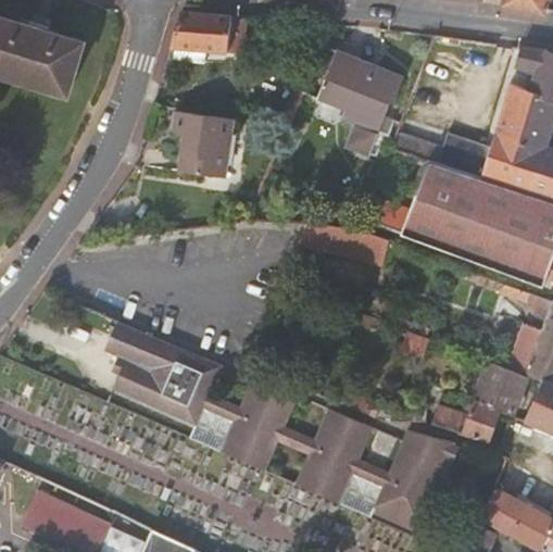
[(505,0),(504,5),(547,11),(549,0),(505,0)]
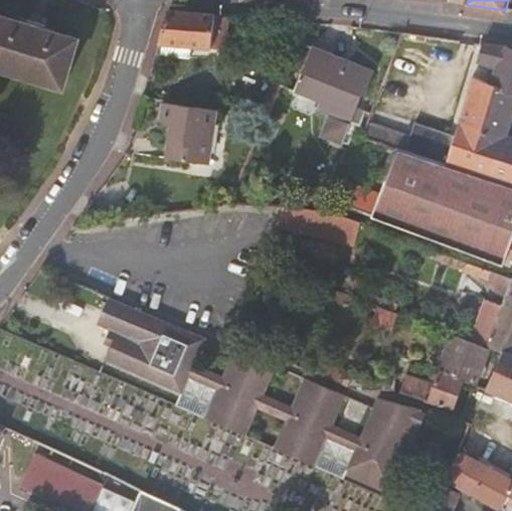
[(221,52),(232,15),(168,10),(157,45),(221,52)]
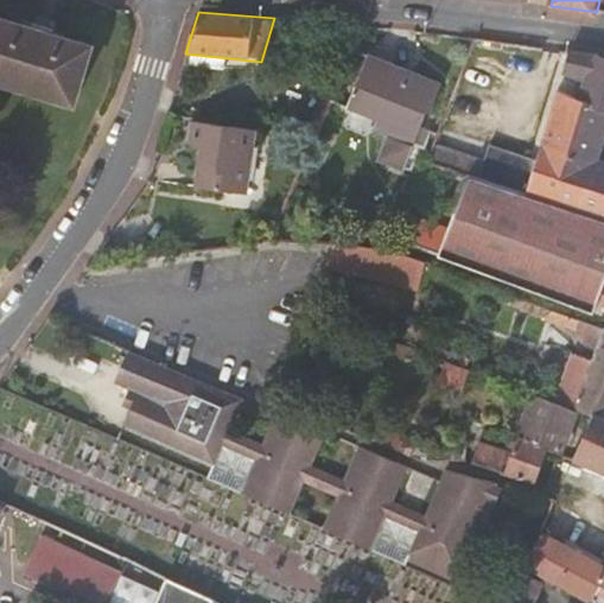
[(0,76),(71,97),(86,46),(51,36),(55,23),(33,17),(30,29),(0,20),(0,76)]
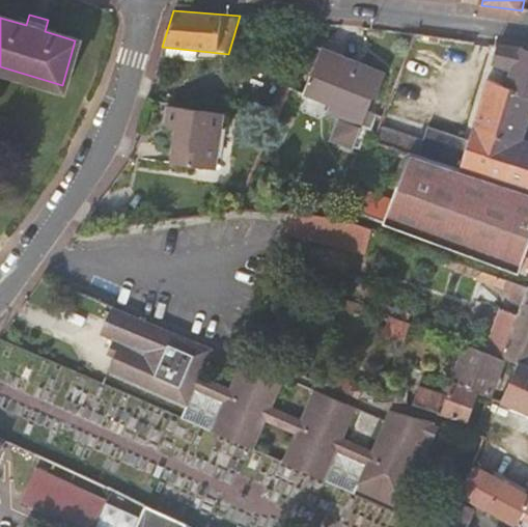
[(527,52),(525,51),(496,46),(492,61),(510,67),(505,85),(487,79),(481,95),(477,107),(462,158),(457,172),(527,195),(527,145),(517,141),(527,104),(527,52)]
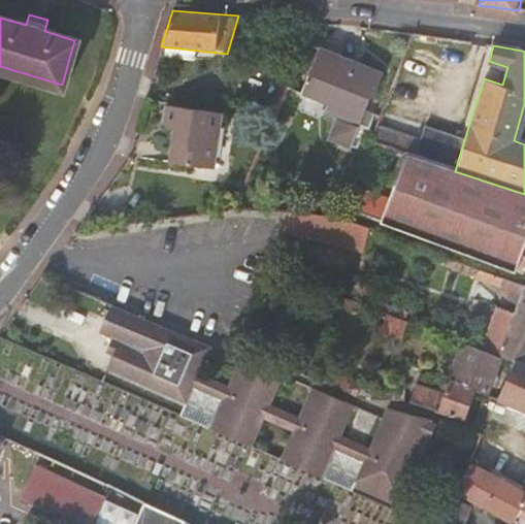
[(380,80),(316,53),(298,94),(324,106),(320,116),(332,121),(324,143),(343,152),(364,103),(369,104),(380,80)]
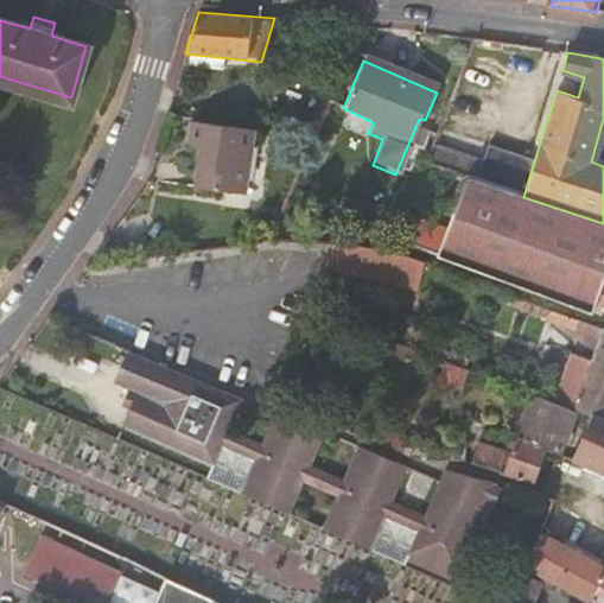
[(254,127),(190,119),(188,143),(199,144),(195,183),(246,190),(254,127)]
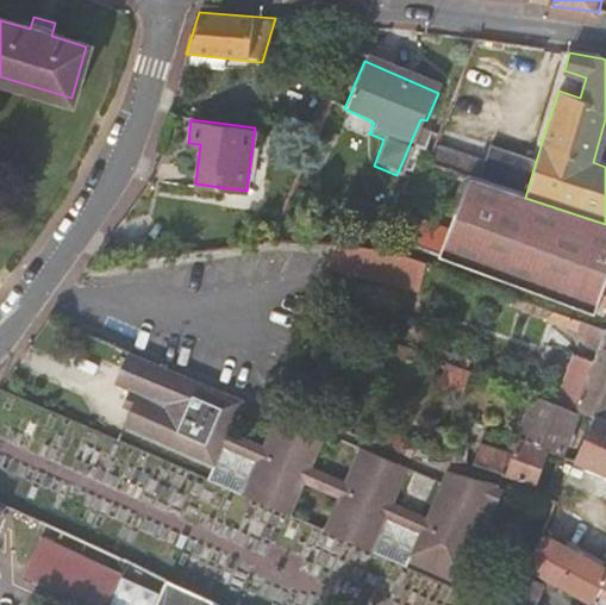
[(530,181),(432,150),(426,166),(470,180),(525,198),(530,181)]
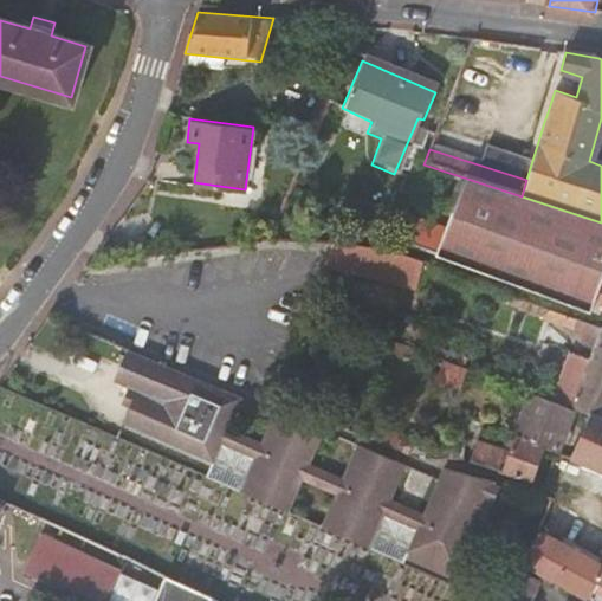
[(467,179),(437,258),(601,317),(601,280),(601,277),(601,223),(522,196),(467,179)]
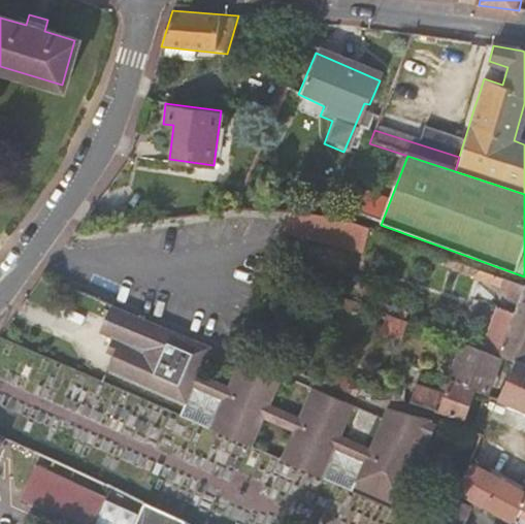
[(365,251),(369,224),(289,211),(285,238),(365,251)]
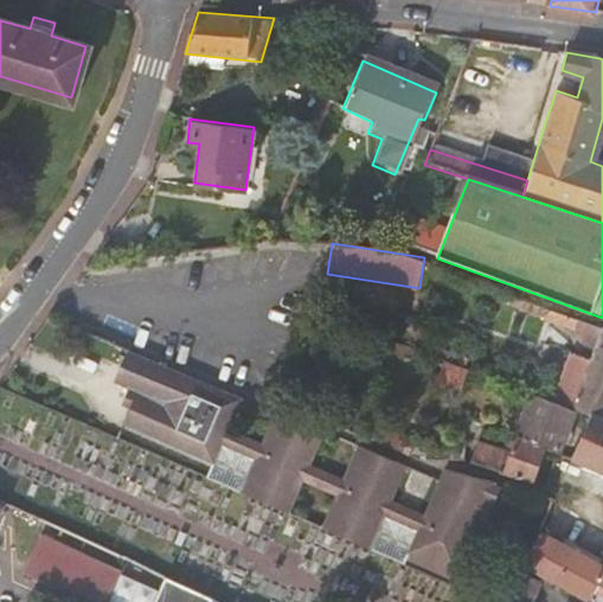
[(61,322),(51,318),(46,324),(58,328),(61,322)]
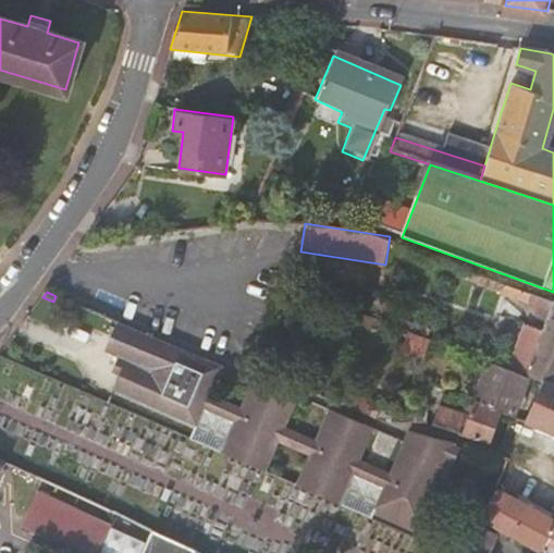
[(553,302),(548,299),(545,308),(549,310),(540,334),(553,339),(553,302)]
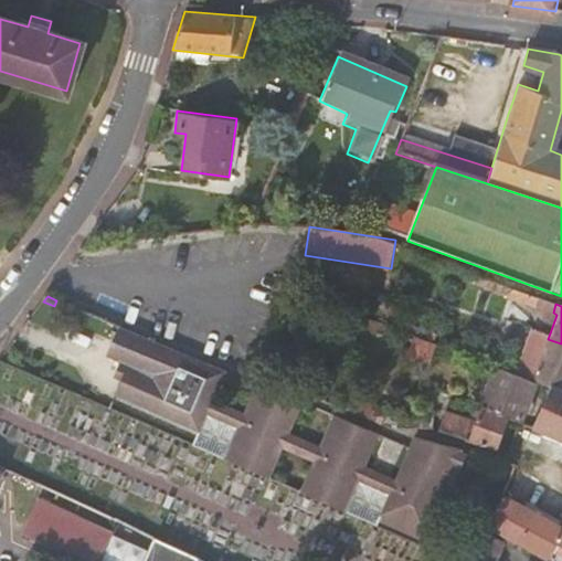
[(192,357),(122,327),(115,342),(123,346),(117,360),(129,366),(124,381),(136,387),(130,403),(199,433),(193,446),(245,468),(277,392),(254,382),(242,414),(212,401),(224,370),(192,357)]
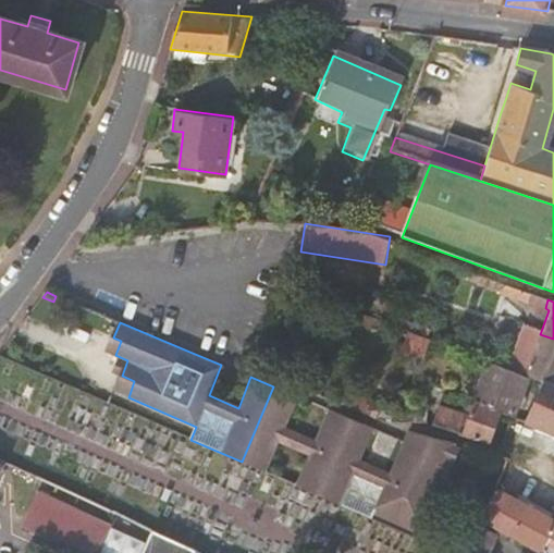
[(553,339),(540,334),(525,329),(516,351),(529,356),(522,375),(527,377),(541,382),(553,388),(553,339)]
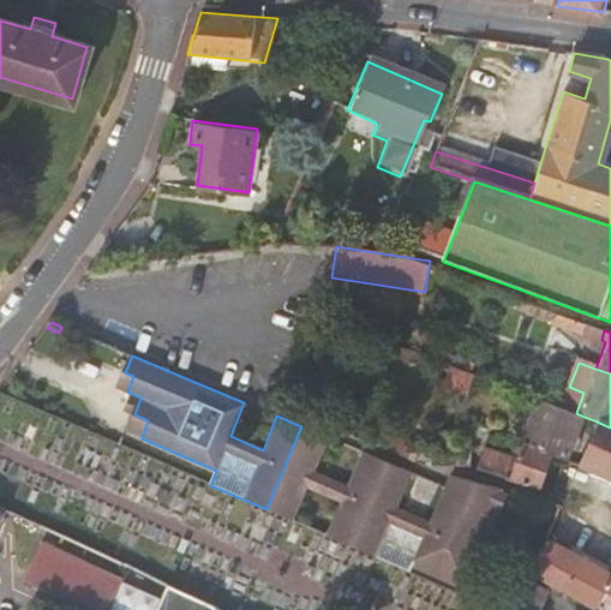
[(462,364),(460,371),(468,375),(471,368),(462,364)]
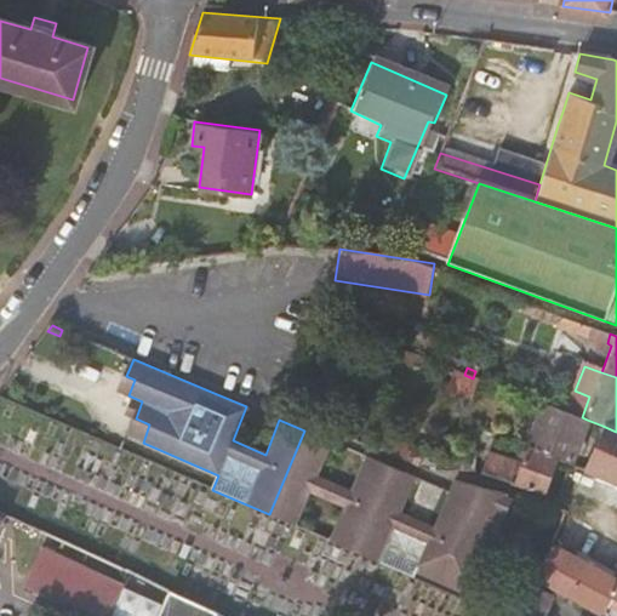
[(587,420),(582,417),(543,404),(525,449),(550,458),(569,466),(587,420)]
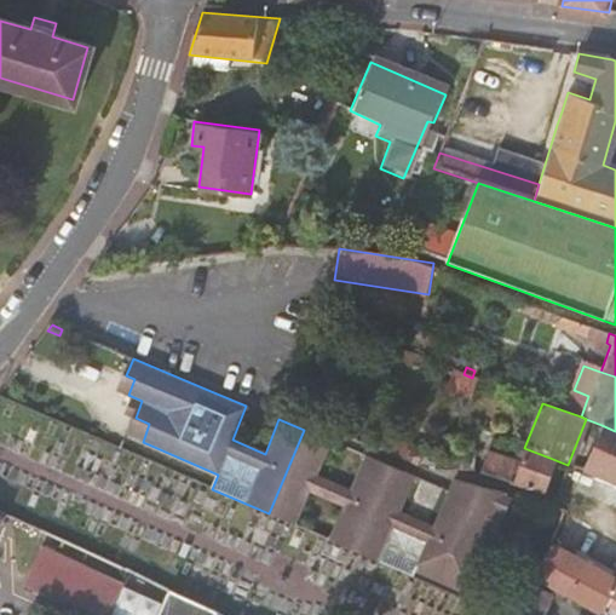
[(149,424),(136,418),(128,436),(143,442),(149,424)]
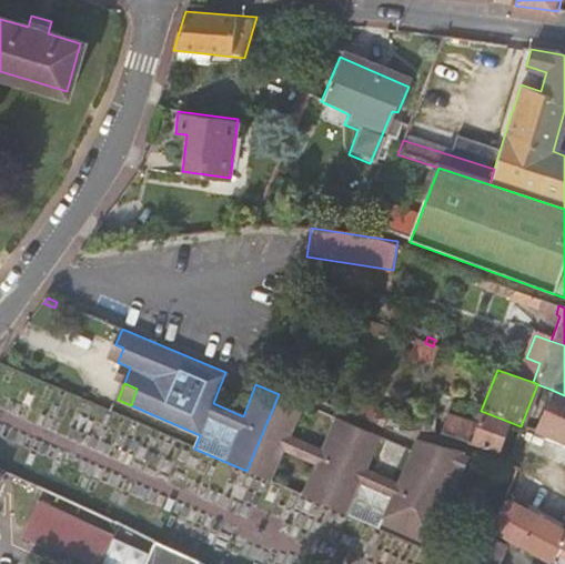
[(564,395),(552,390),(535,432),(564,443),(564,395)]
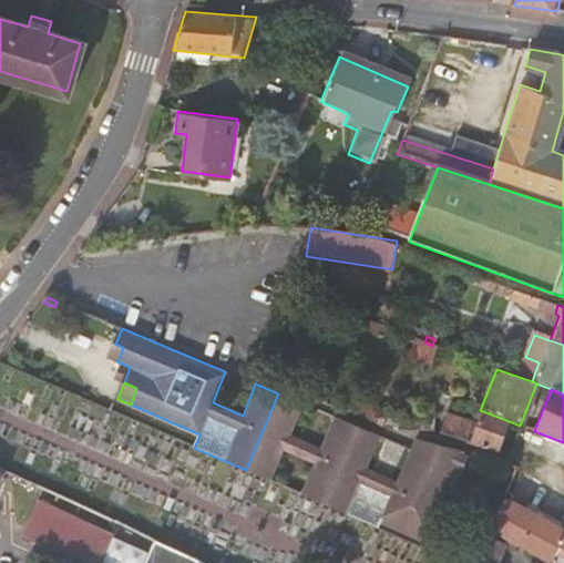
[(278,393),(246,470),(272,482),(284,450),(315,463),(303,495),(379,528),(381,522),(423,539),(428,530),(437,533),(443,515),(438,512),(463,449),(419,438),(413,441),(409,453),(398,481),(367,468),(380,437),(335,417),(321,449),(290,436),(303,403),(278,393)]
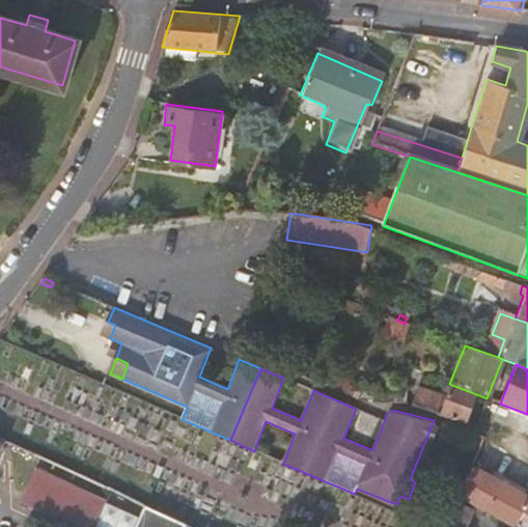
[(329,372),(325,385),(343,393),(346,386),(358,390),(359,384),(329,372)]
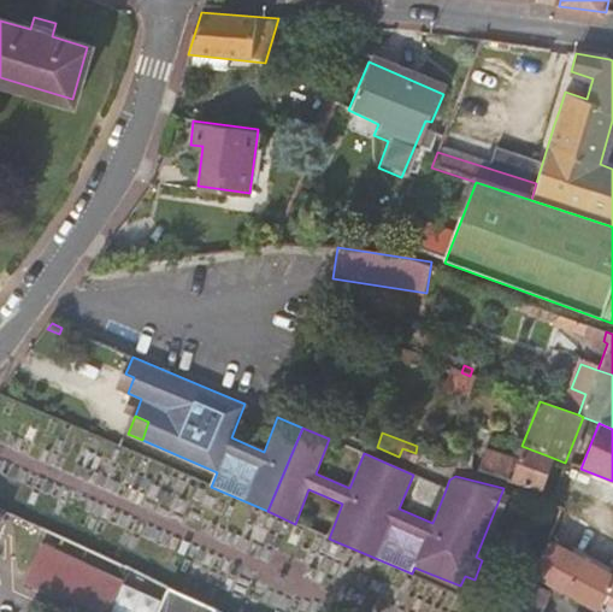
[(402,448),(399,457),(411,460),(442,463),(442,447),(417,446),(416,453),(402,448)]
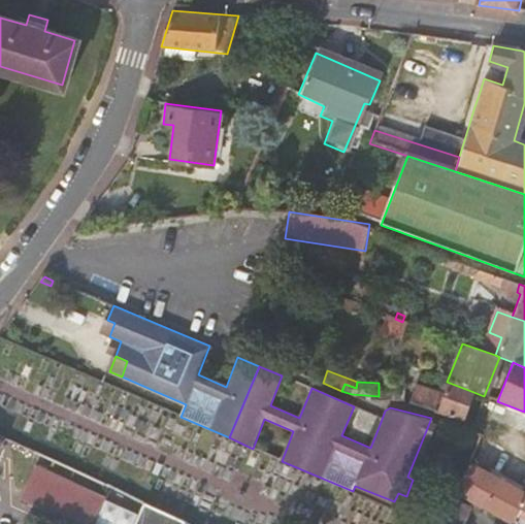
[(468,390),(447,382),(447,384),(443,394),(439,403),(411,394),(406,401),(457,417),(468,390)]
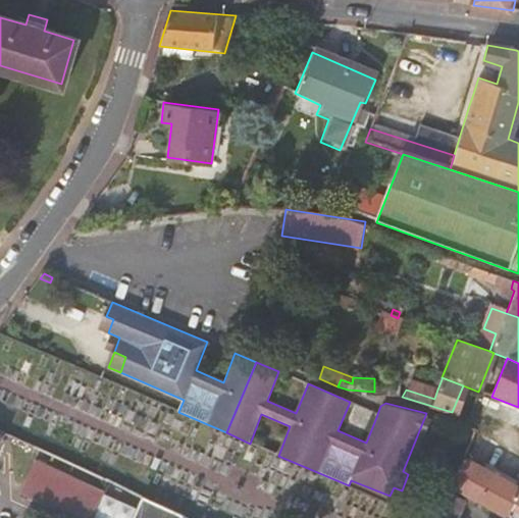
[(374,378),(374,392),(390,393),(391,379),(374,378)]
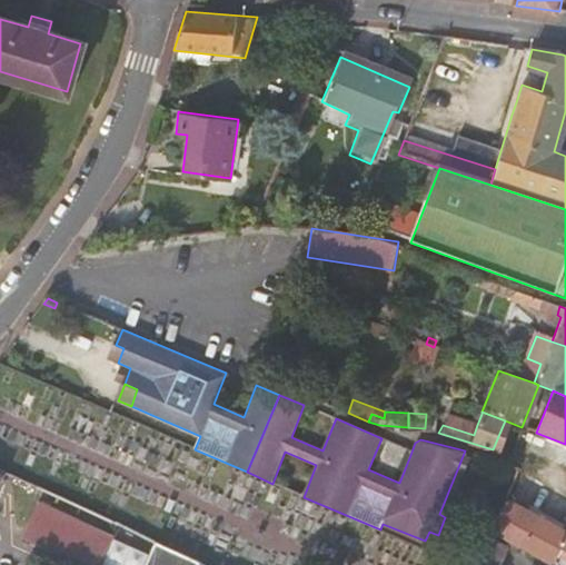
[(446,415),(443,425),(474,435),(477,425),(446,415)]
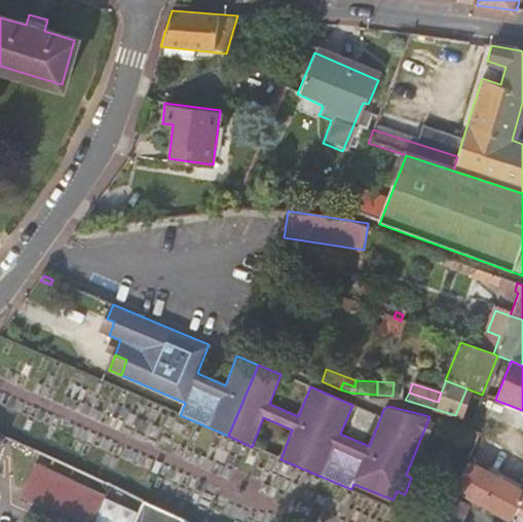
[(370,416),(379,420),(383,409),(374,406),(372,412),(370,416)]
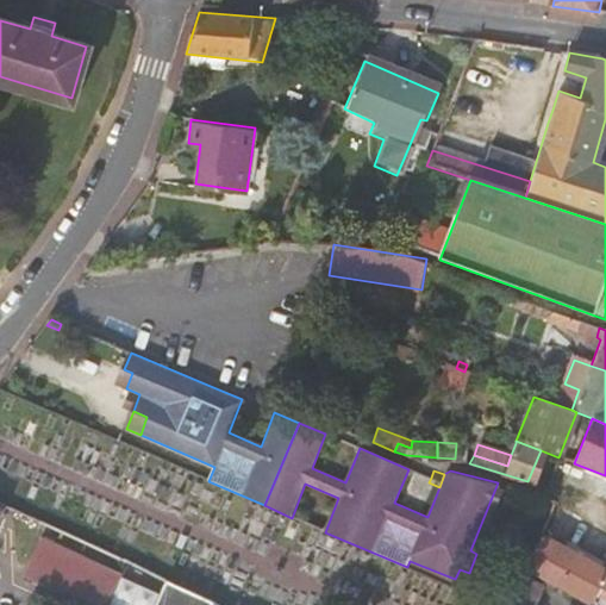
[(470,550),(476,554),(505,485),(498,482),(470,550)]
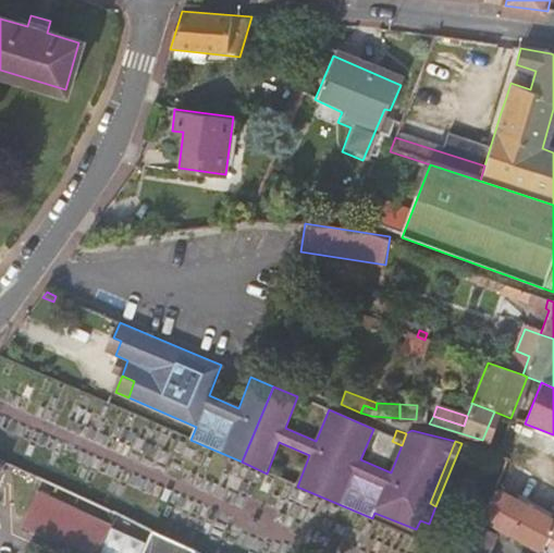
[(491,490),(477,518),(507,536),(520,504),(491,490)]
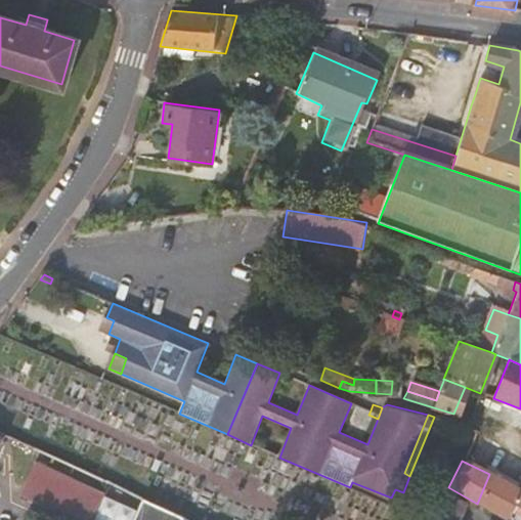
[(93,519),(105,494),(36,462),(20,494),(74,519),(93,519)]
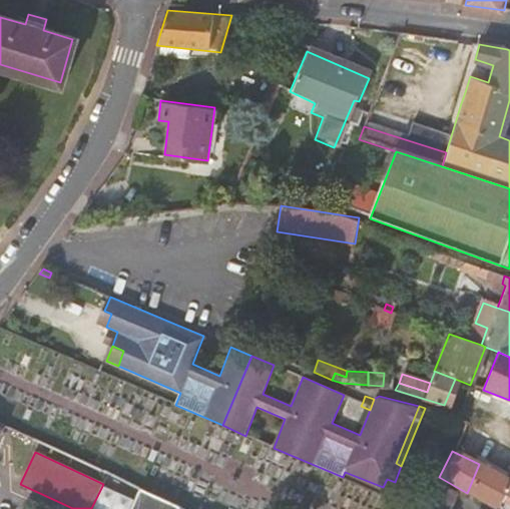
[(467,493),(494,508),(497,508),(504,494),(509,480),(479,464),(467,493)]
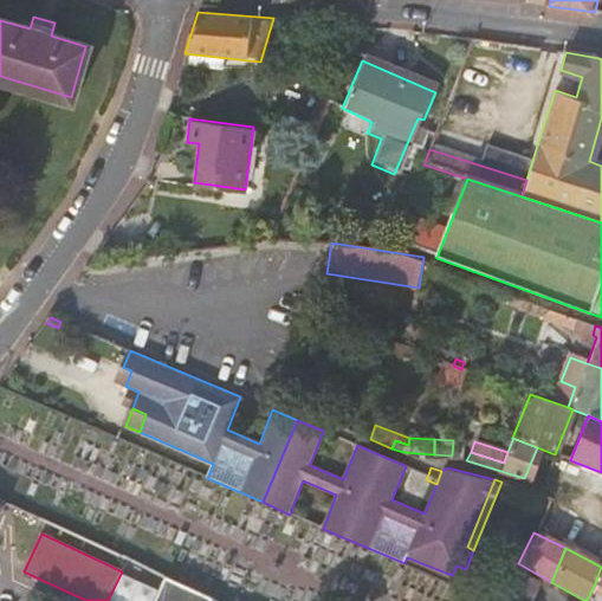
[(506,563),(489,600),(528,600),(537,582),(506,563)]
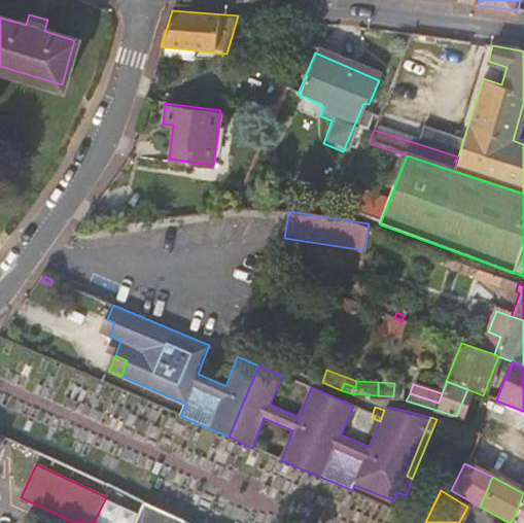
[(190,522),(145,501),(135,522),(190,522)]
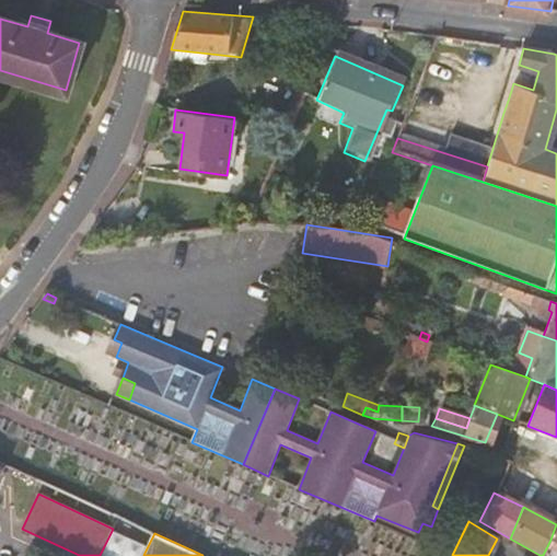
[(556,555),(556,543),(550,540),(543,555),(556,555)]
